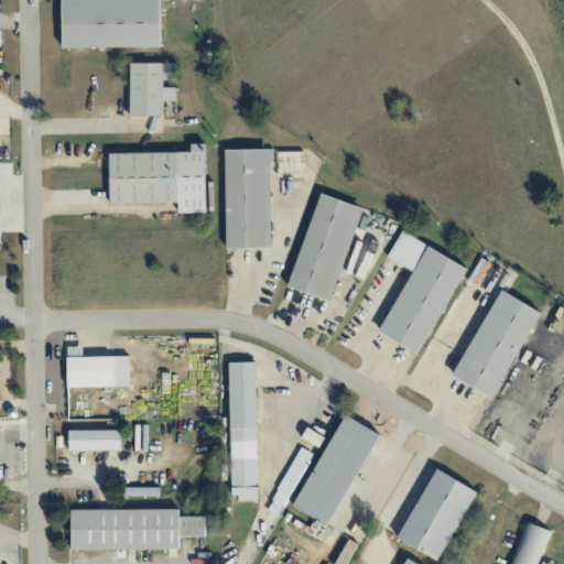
[(160,0),(61,0),(63,49),(161,46),(160,0)]
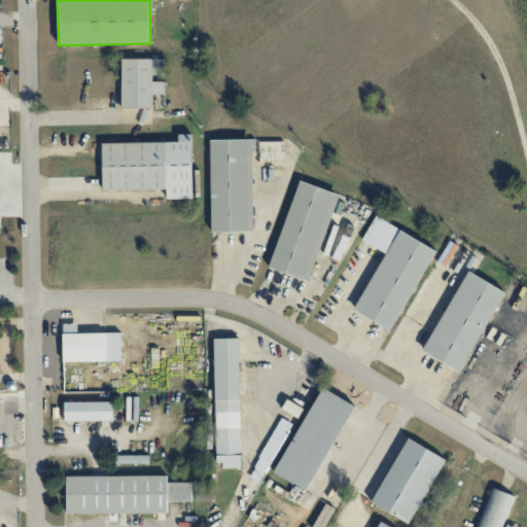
[(121,108),(152,108),(152,94),(165,94),(165,81),(152,81),(152,75),(164,75),(164,59),(121,58),(121,108)]
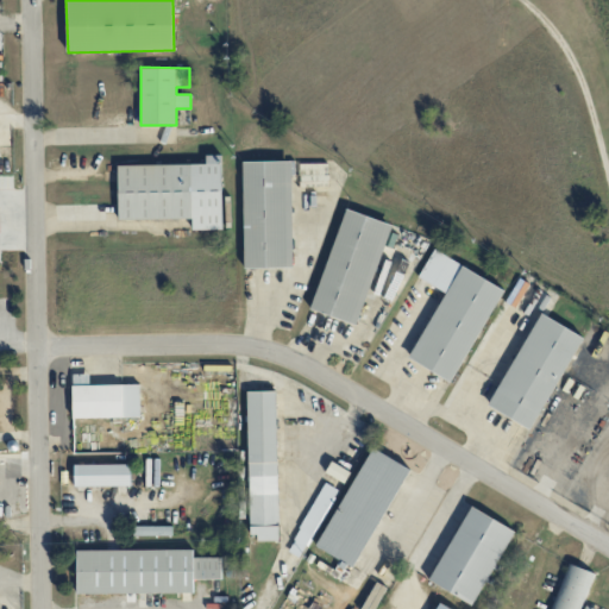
[(119,220),(193,219),(193,230),(223,230),(221,155),(206,155),(206,164),(118,165),(119,220)]
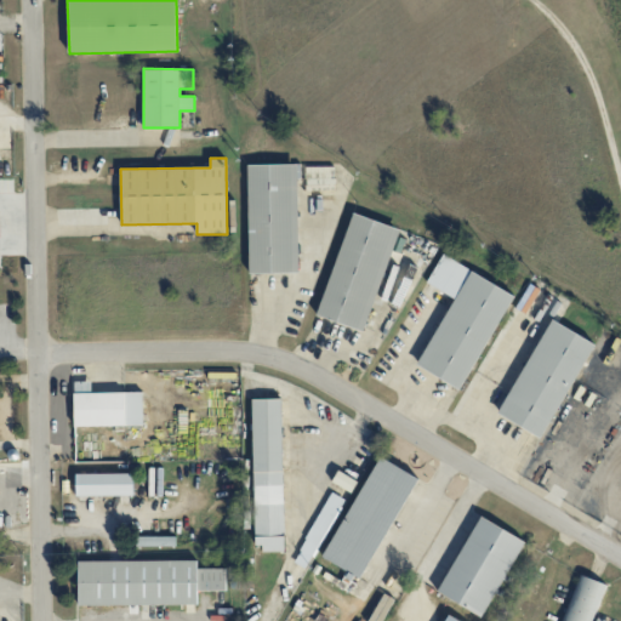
[(248,165),(249,273),(298,273),(297,164),(248,165)]
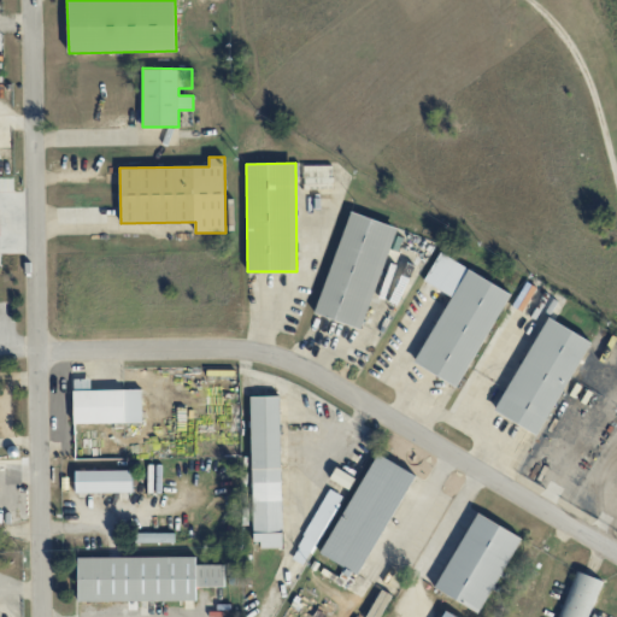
[(331,166),(304,165),(304,188),(331,188),(331,166)]
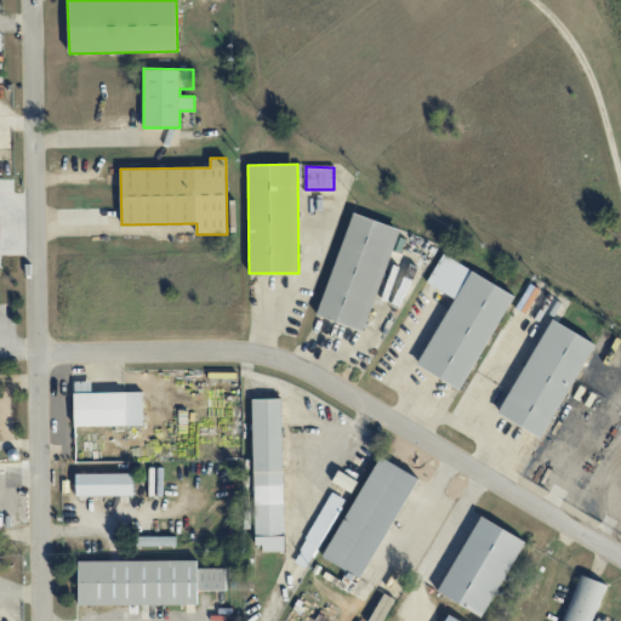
[(399,228),(351,212),(318,315),(365,331),(399,228)]
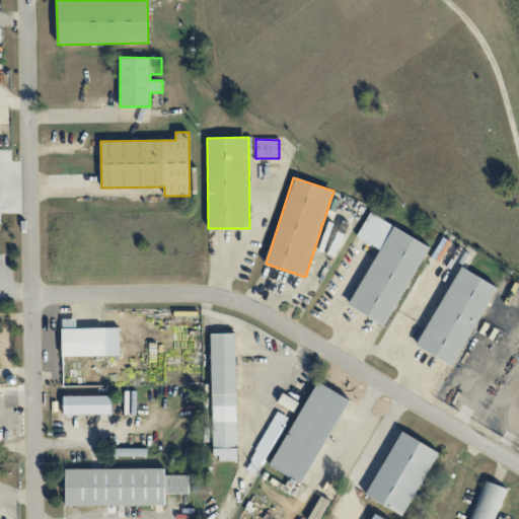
[(349,306),(387,325),(429,244),(368,214),(356,237),(378,248),(349,306)]
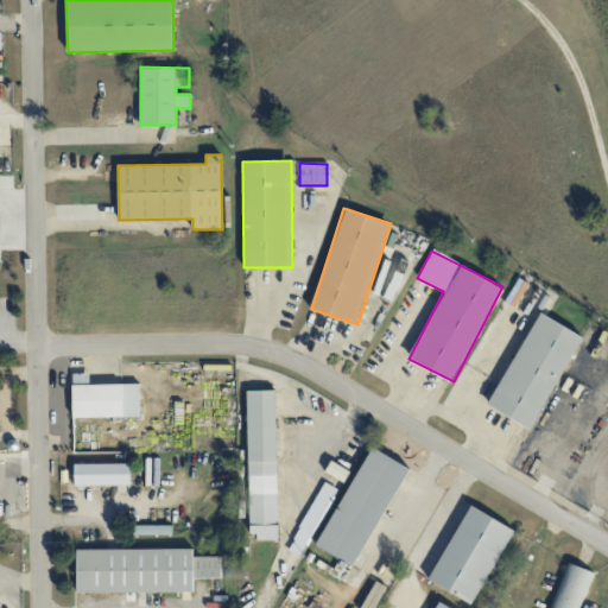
[(488,406),(531,429),(581,335),(538,312),(488,406)]
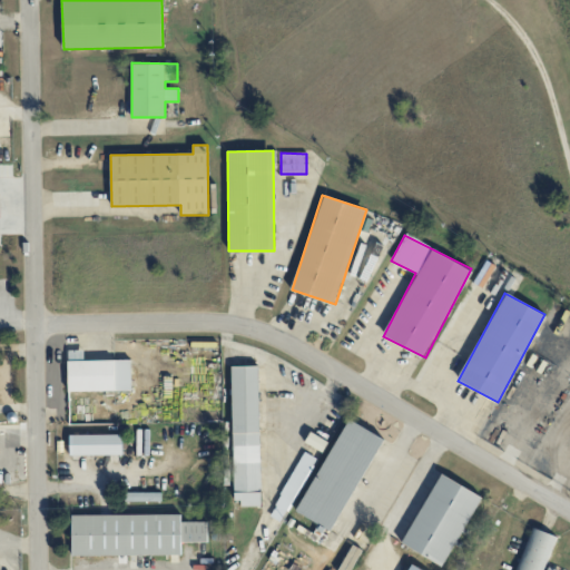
[(130,360),(84,361),(82,350),(68,351),(68,391),(131,390),(130,360)]
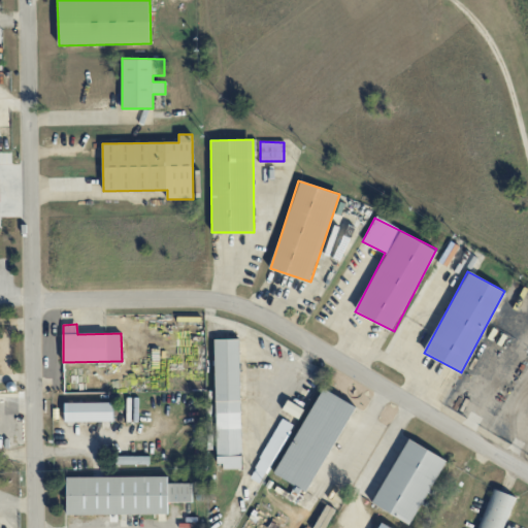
[(241,467),(239,339),(215,339),(217,467),(241,467)]
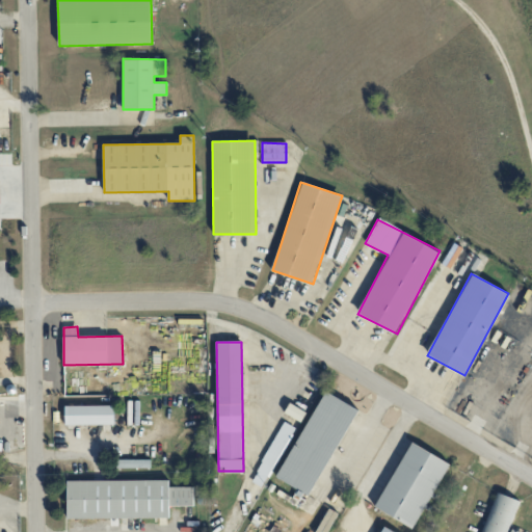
[(356,409),(324,391),(275,478),(309,497),(356,409)]
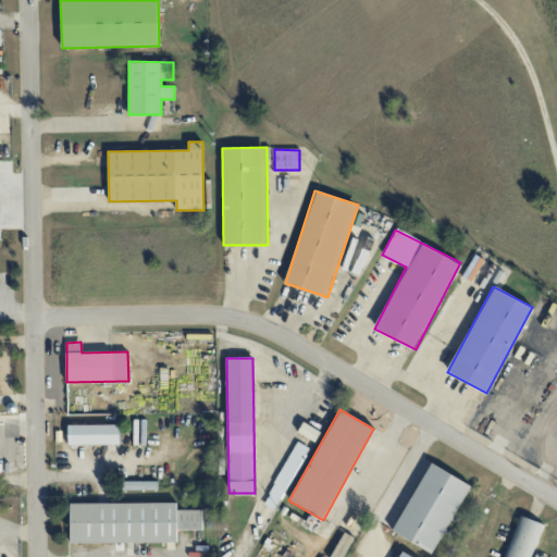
[(298,432),(316,442),(321,432),(302,422),(298,432)]
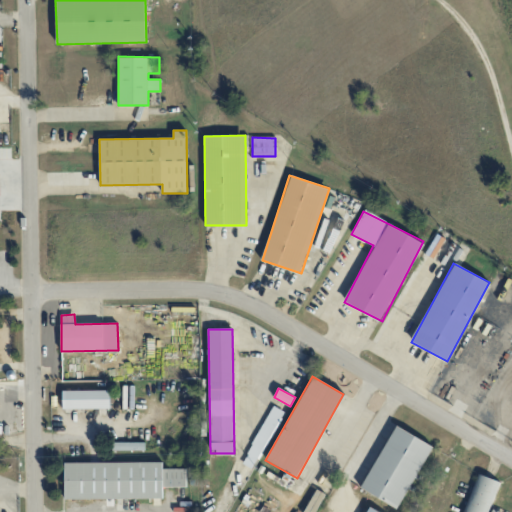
[(62,391),(63,409),(110,408),(110,390),(62,391)]
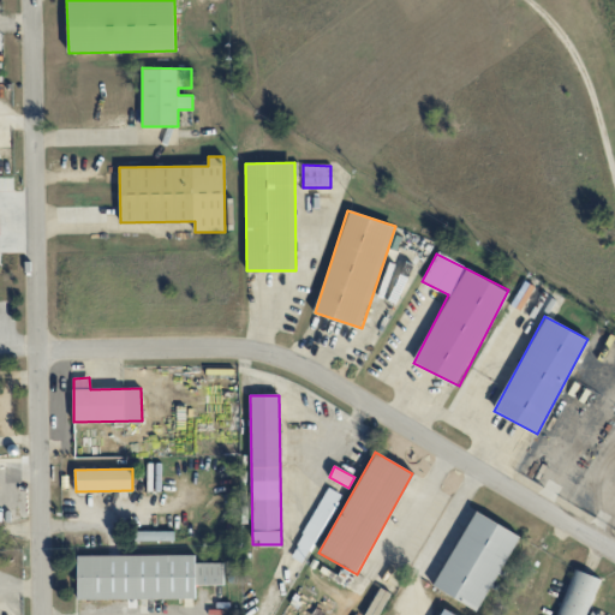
[(520,536),(475,511),(434,586),(478,611),(520,536)]
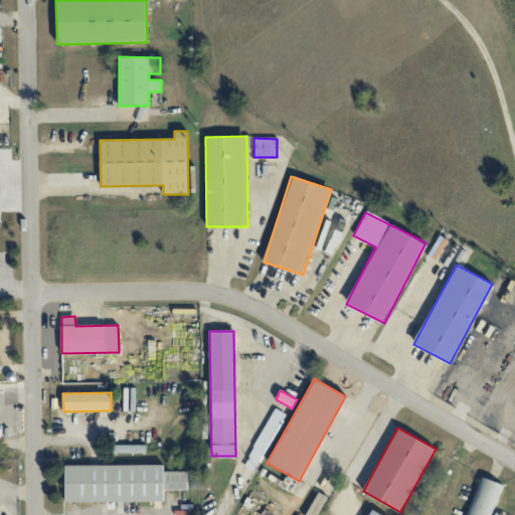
[(146,453),(146,445),(114,445),(114,453),(146,453)]
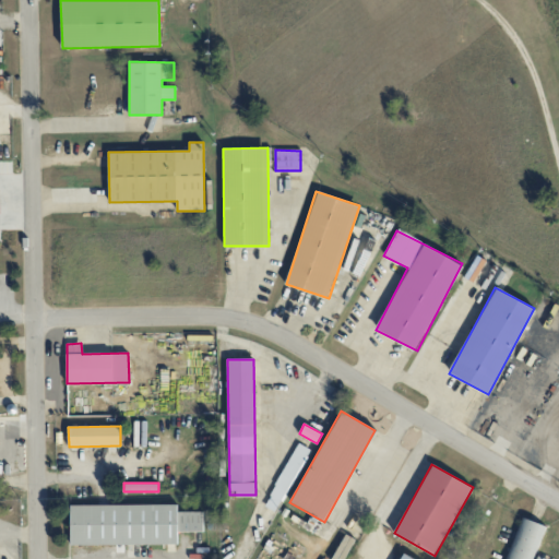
[(71,545),(178,544),(177,532),(203,531),(203,511),(177,512),(177,504),(70,506),(71,545)]
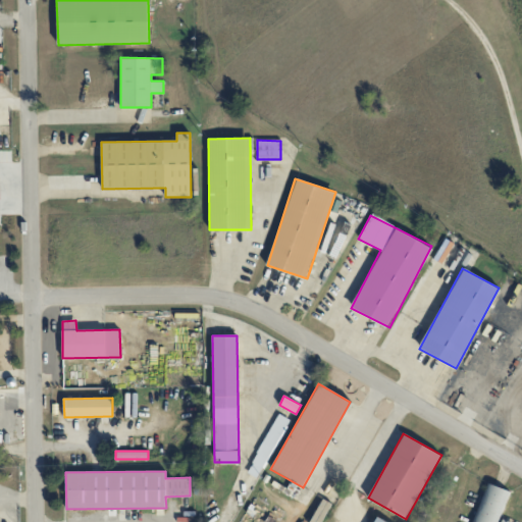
[(498,521),(510,491),(487,483),(472,521),(498,521)]
